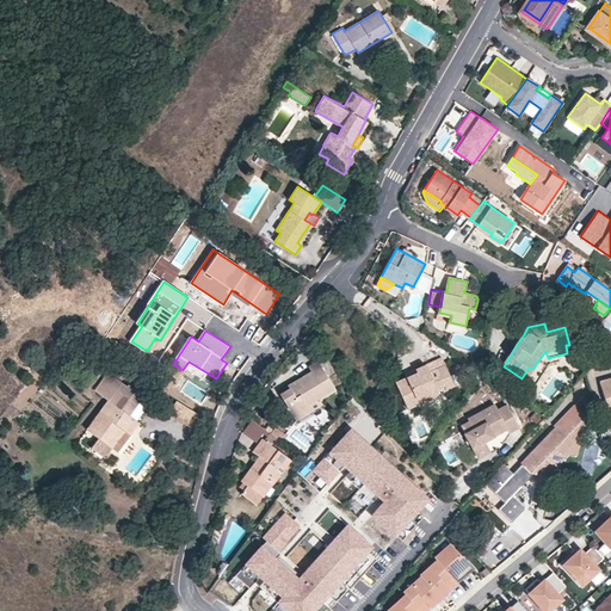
[(512,341),(517,344),(524,334),(519,331),(512,341)]
